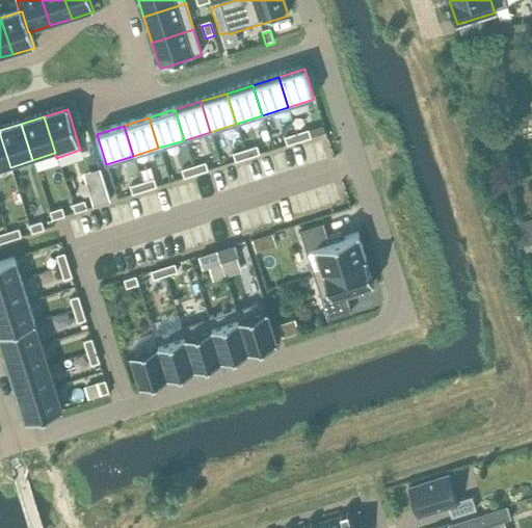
[(309,132),(296,136),(299,144),(311,140),(309,132)]
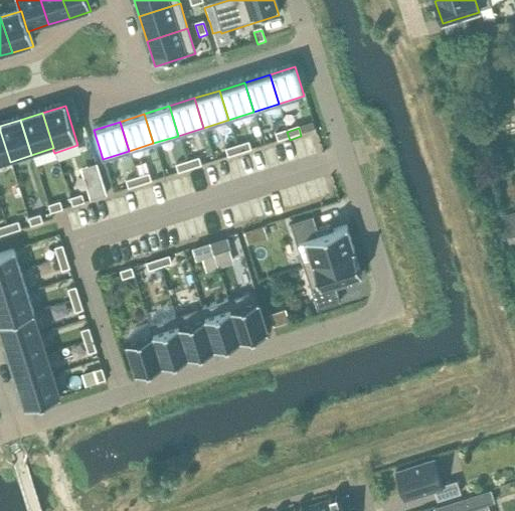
[(0,164),(10,162),(0,131),(0,164)]
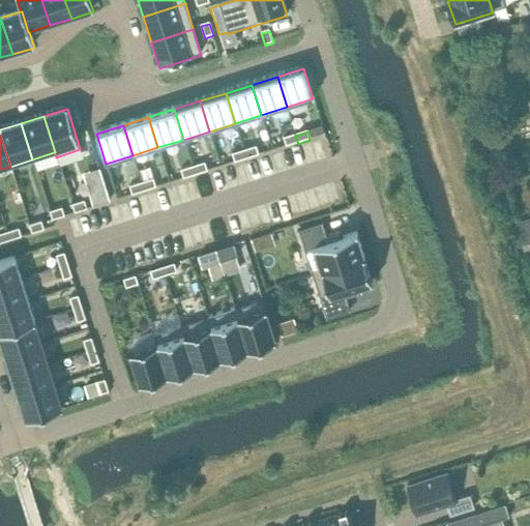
[(298,144),(295,136),(284,139),(286,147),(298,144)]
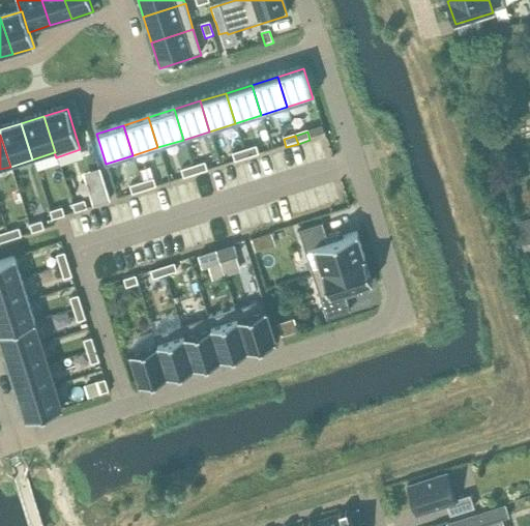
[(256,148),(244,152),(246,159),(259,156),(256,148)]
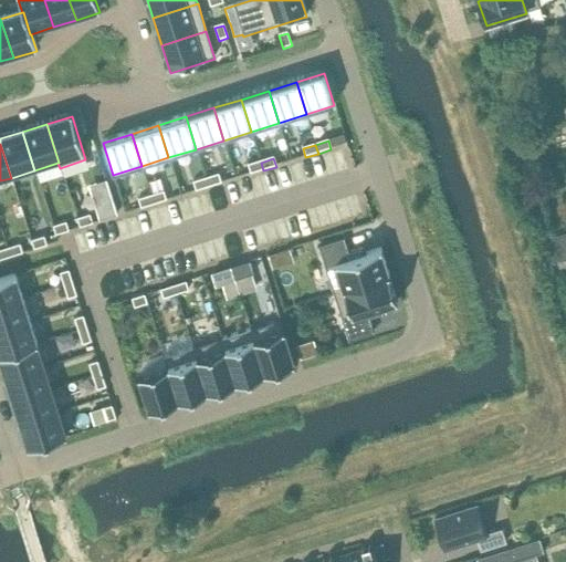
[(263,170),(261,163),(248,166),(251,175),(263,170)]
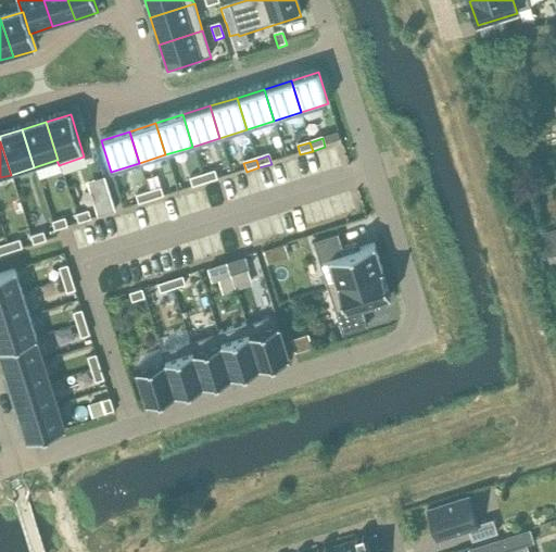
[(215,173),(202,176),(205,185),(217,180),(215,173)]
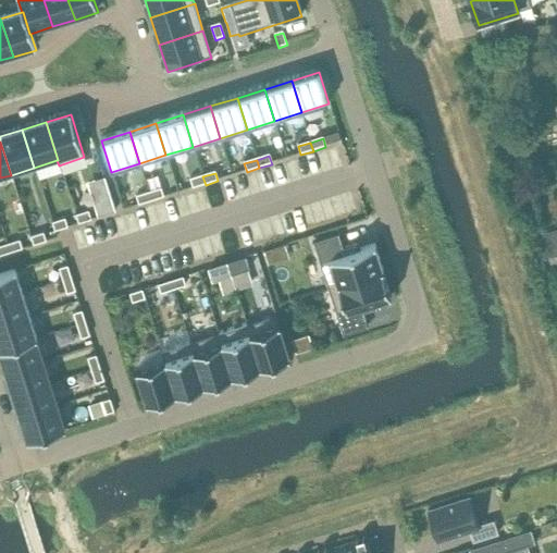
[(206,185),(202,176),(190,181),(193,189),(206,185)]
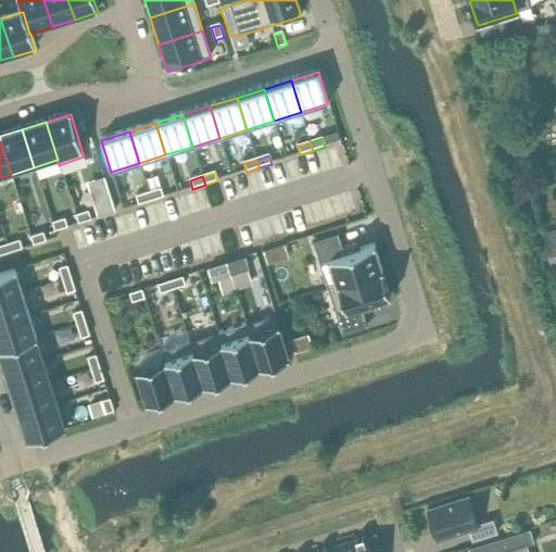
[(151,201),(151,202),(164,198),(161,189),(149,193),(151,201)]
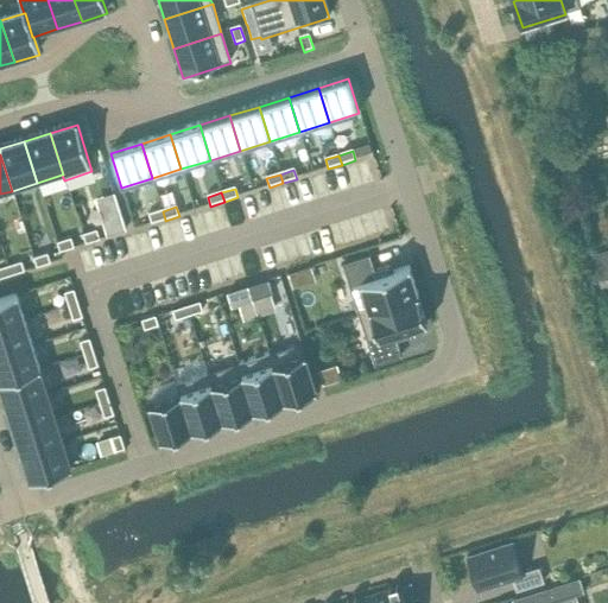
[(152,223),(165,220),(163,211),(149,215),(152,223)]
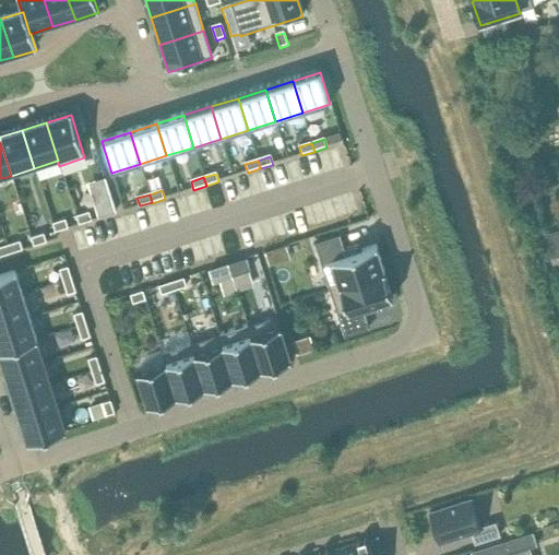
[(111,202),(96,208),(100,220),(116,215),(111,202)]
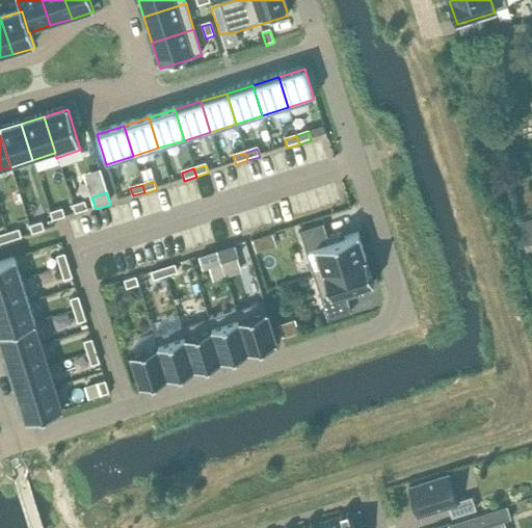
[(84,204),(73,207),(75,215),(87,211),(84,204)]
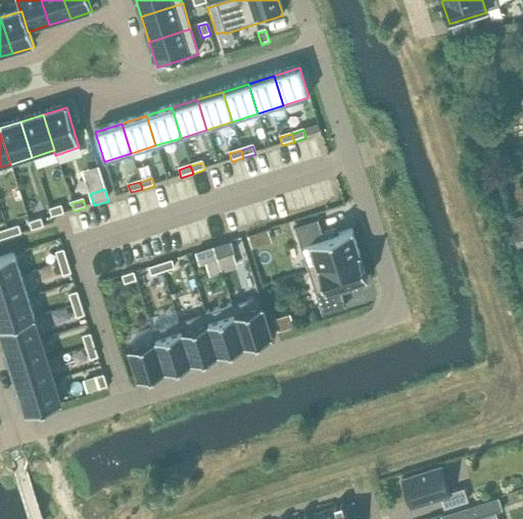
[(63,215),(61,207),(49,210),(52,219),(63,215)]
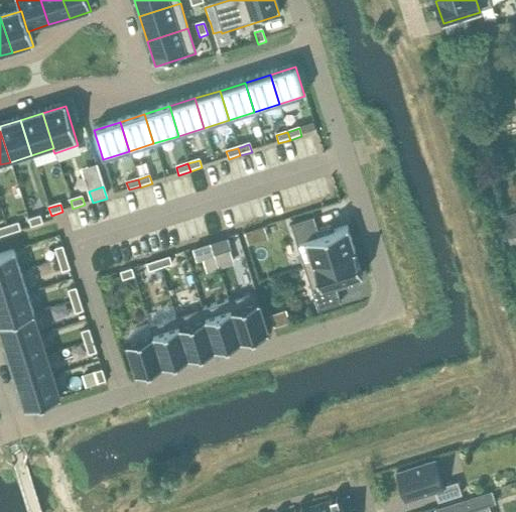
[(515,214),(503,218),(509,239),(515,236),(515,214)]
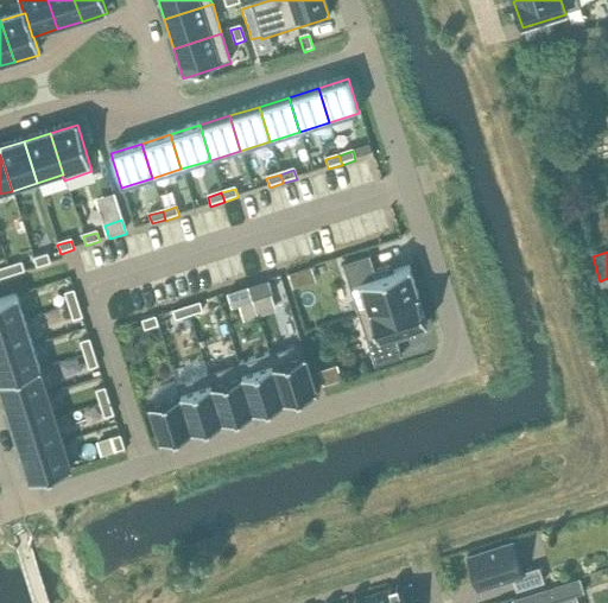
[(37,270),(50,265),(48,255),(33,260),(37,270)]
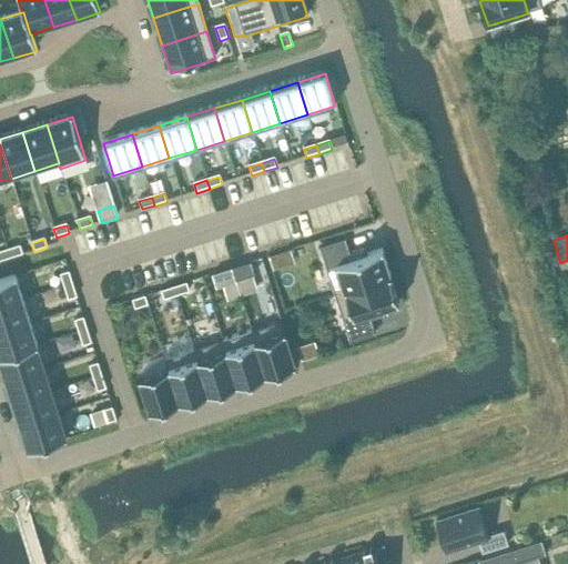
[(345,241),(320,249),(335,296),(391,279),(383,253),(375,255),(363,259),(361,251),(350,254),(347,248),(345,241)]
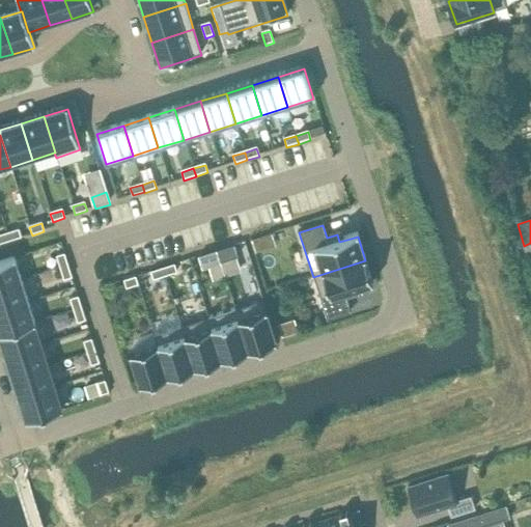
[(19,231),(7,234),(9,243),(22,239),(19,231)]
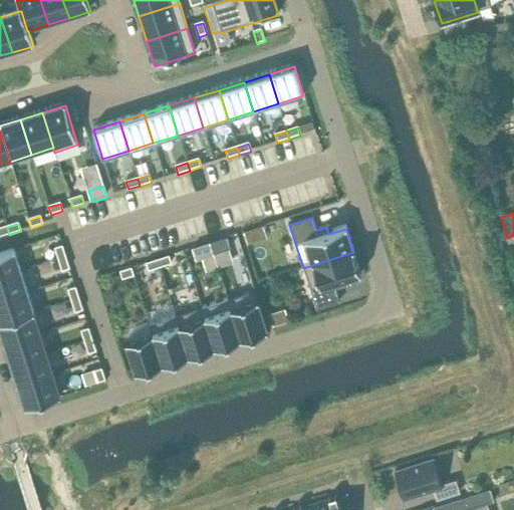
[(0,237),(9,235),(7,227),(0,229),(0,237)]
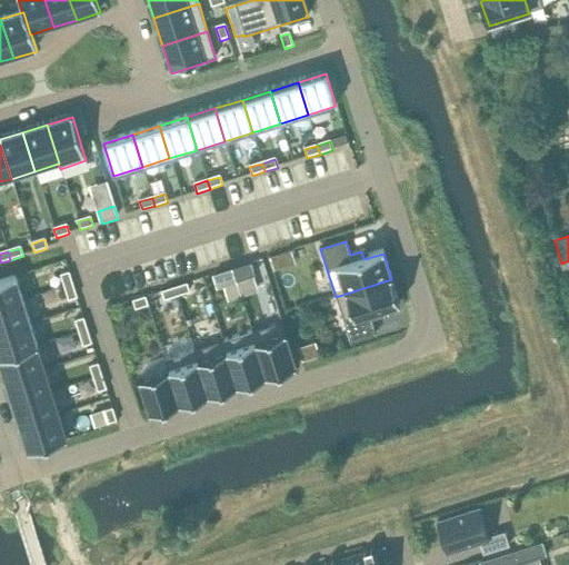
[(251,265),(232,270),(236,284),(255,277),(251,265)]
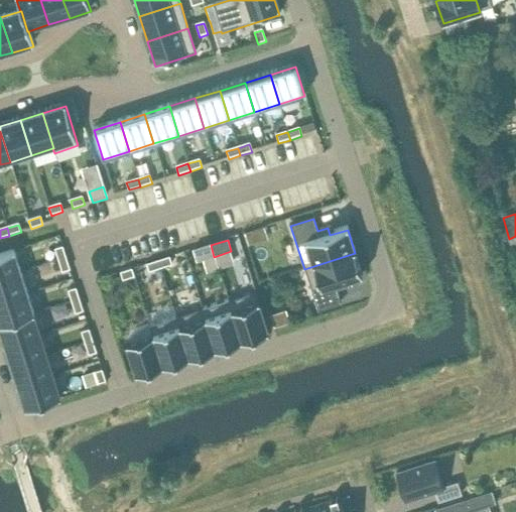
[(214,257),(211,245),(194,251),(198,262),(214,257)]
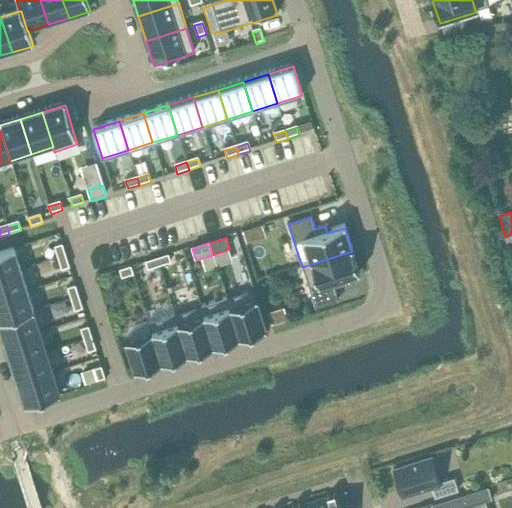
[(54,249),(58,260),(66,258),(62,246),(54,249)]
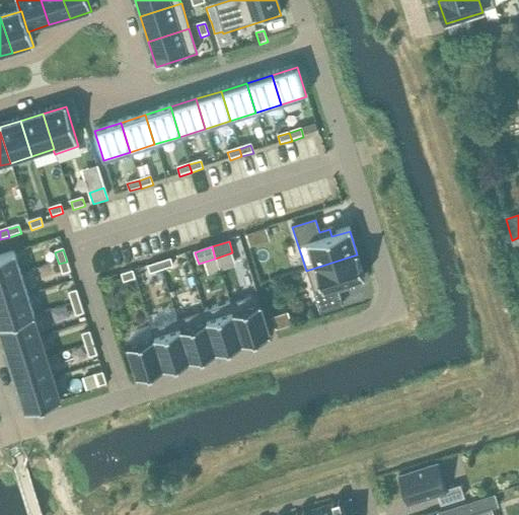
[(14,254),(0,258),(0,282),(21,276),(14,254)]
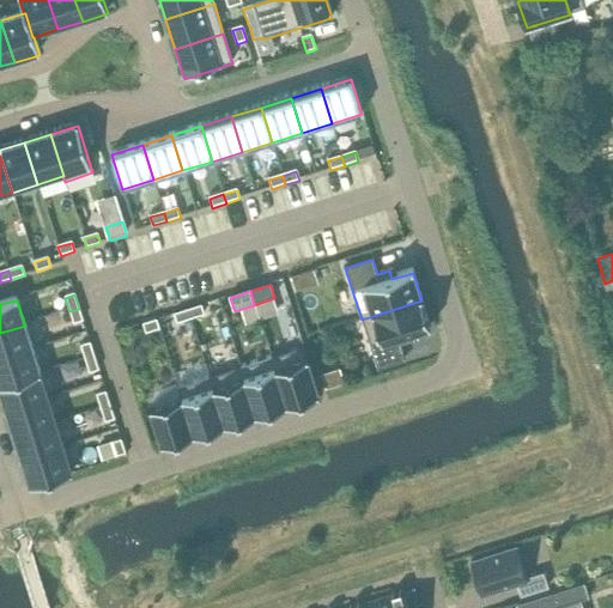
[(431,329),(422,301),(362,320),(378,371),(405,363),(400,346),(414,342),(412,335),(431,329)]
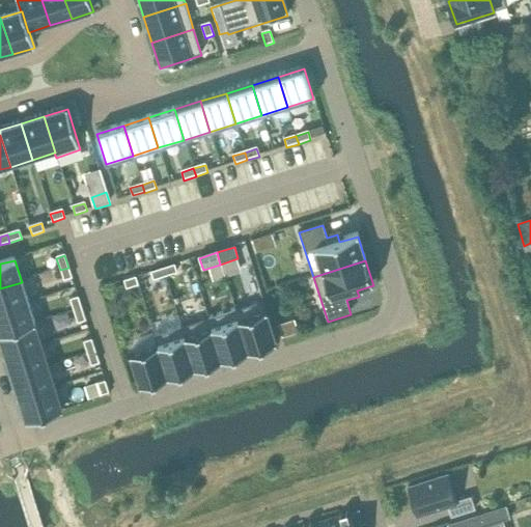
[(174,266),(163,270),(165,278),(177,274),(174,266)]
